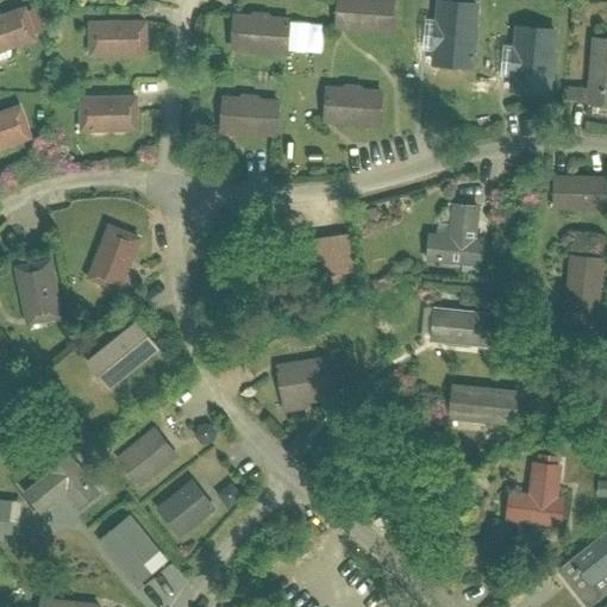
[(387,6),(327,1),(325,47),(385,51),(387,6)]
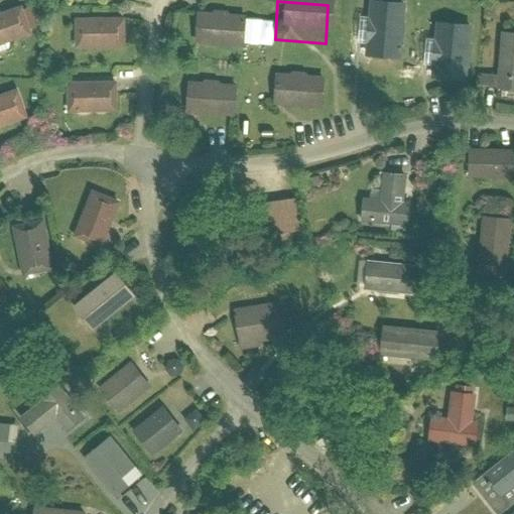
[(0,42),(31,33),(22,3),(0,9),(0,42)]
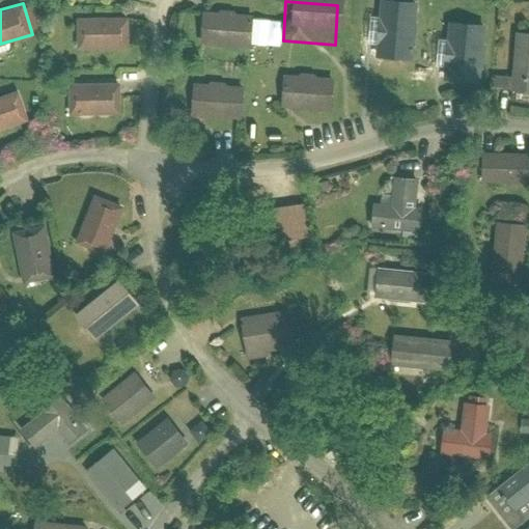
[(256,17),(201,14),(199,43),(254,47),(256,17)]
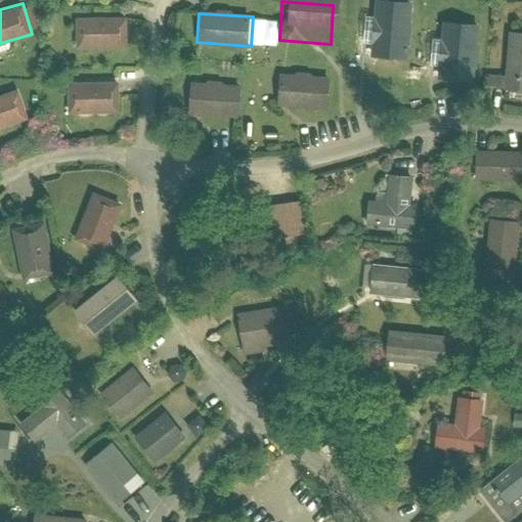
[(130,16),(74,15),(73,47),(129,49),(130,16)]
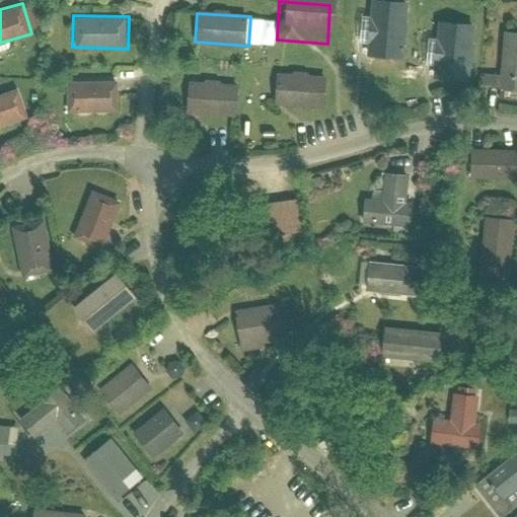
[(404,20),(373,17),(369,59),(400,62),(404,20)]
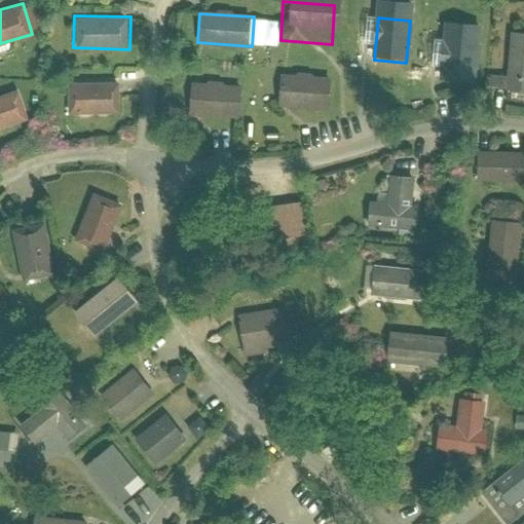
[(475,26),(438,24),(436,65),(473,67),(475,26)]
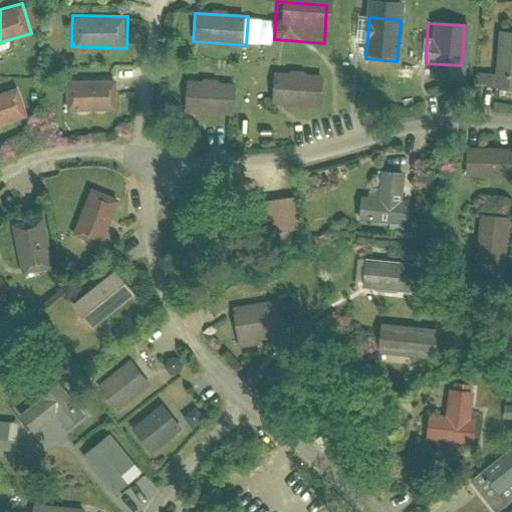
[(511,32),(500,31),(495,89),(511,88),(511,32)]
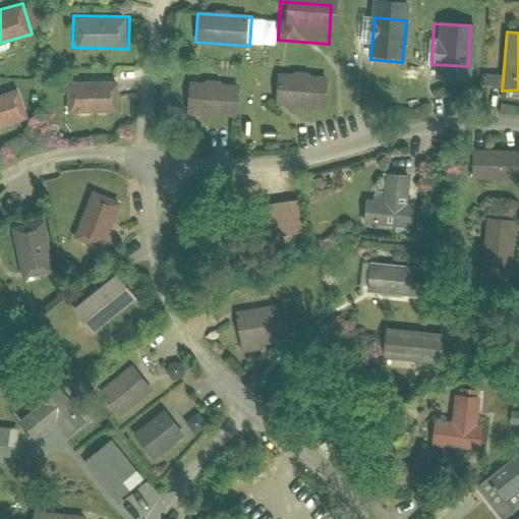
[(328,72),(277,69),(274,108),(325,112),(328,72)]
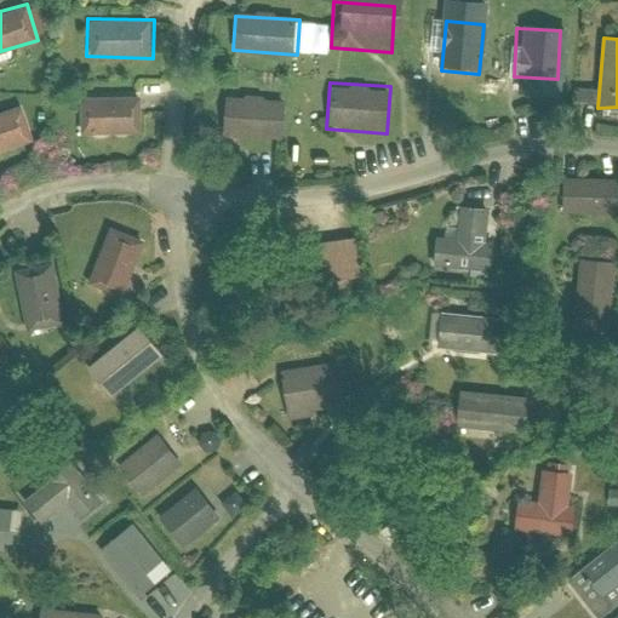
[(285,99),(221,98),(219,139),(284,141),(285,99)]
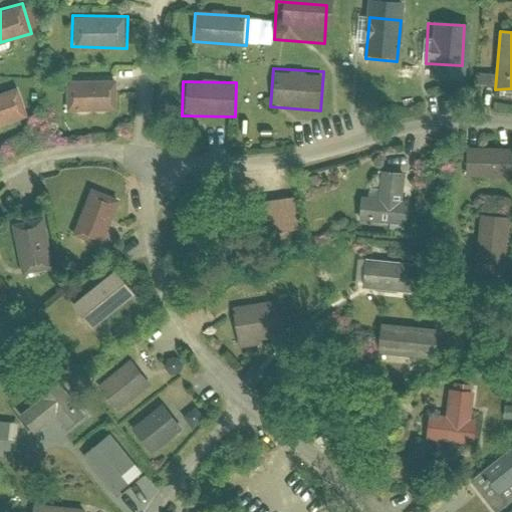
[(112,82),(71,82),(71,111),(113,110),(112,82)]
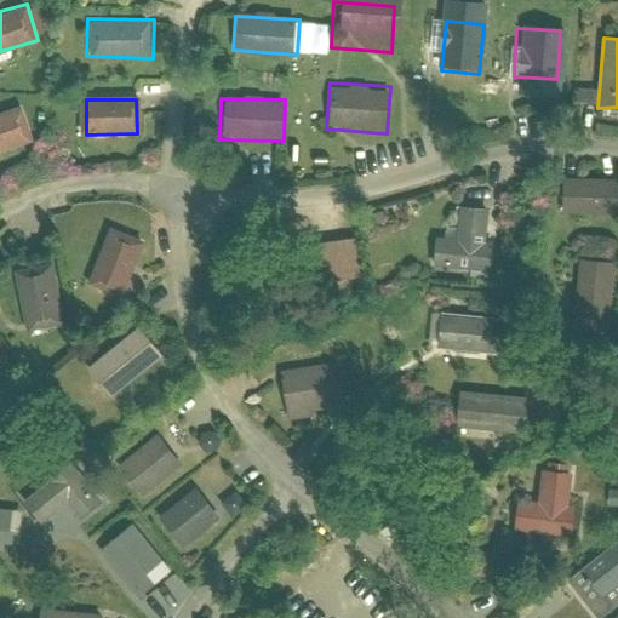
[(21,107),(0,113),(0,150),(33,139),(21,107)]
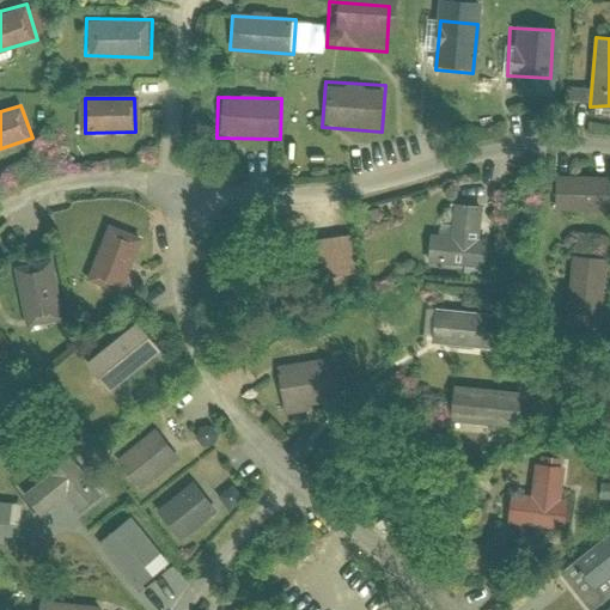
[(609,175),(561,174),(560,201),(609,202),(609,175)]
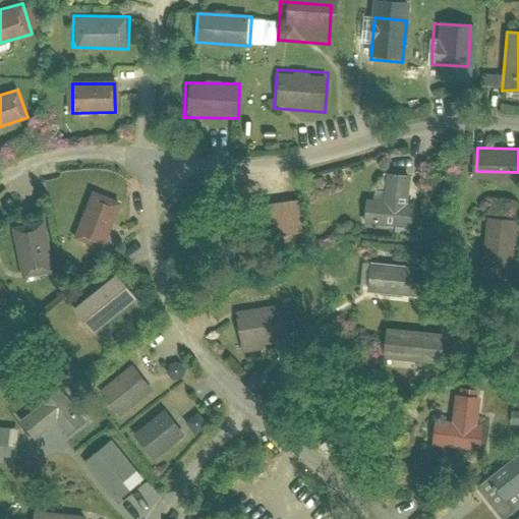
[(121,206),(93,193),(75,234),(105,246),(121,206)]
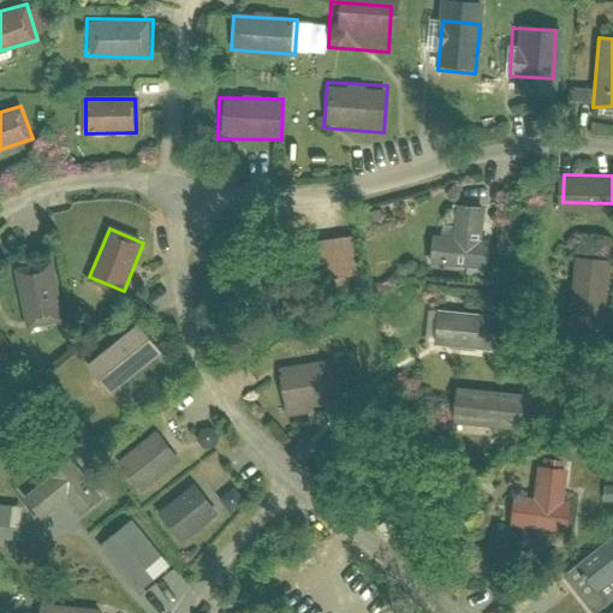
[(487,232),(432,232),(432,278),(487,279),(487,232)]
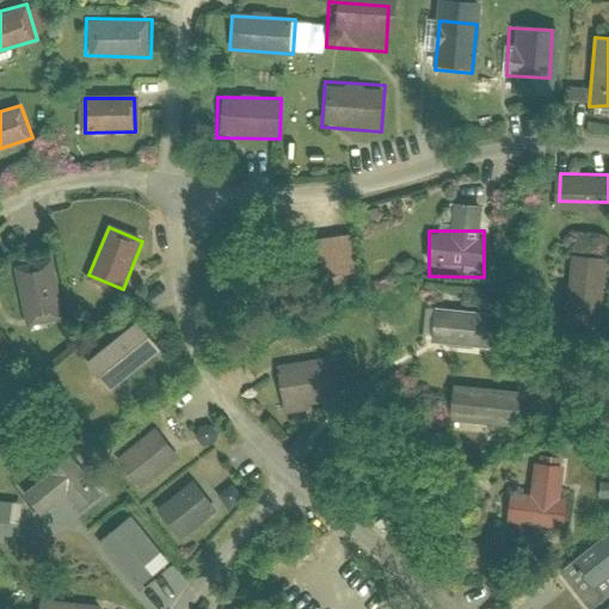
[(608,257),(570,252),(565,302),(604,306),(608,257)]
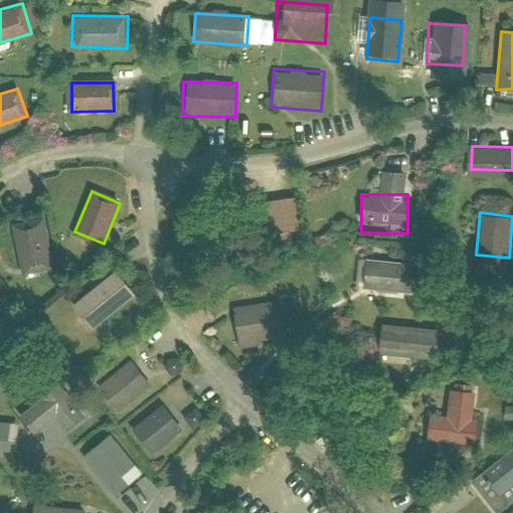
[(46,221),(12,229),(24,279),(58,270),(46,221)]
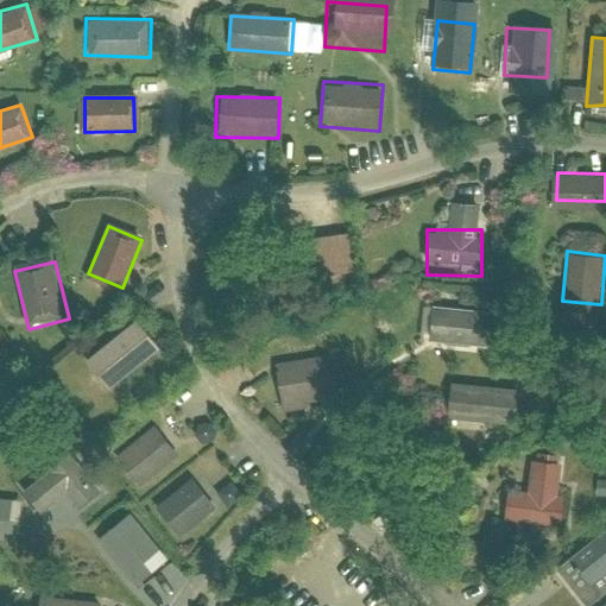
[(157,349),(134,321),(83,360),(106,389),(157,349)]
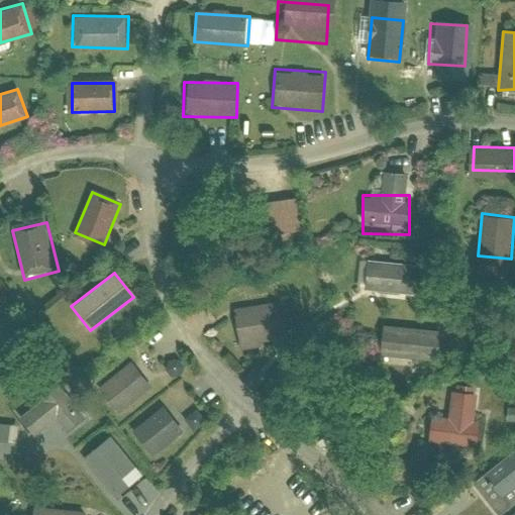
[(345,301),(405,306),(408,278),(348,273),(345,301)]
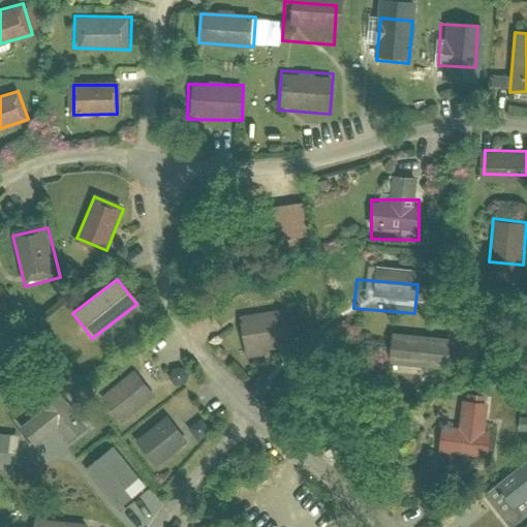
[(286,309),(239,315),(244,352),(291,346),(286,309)]
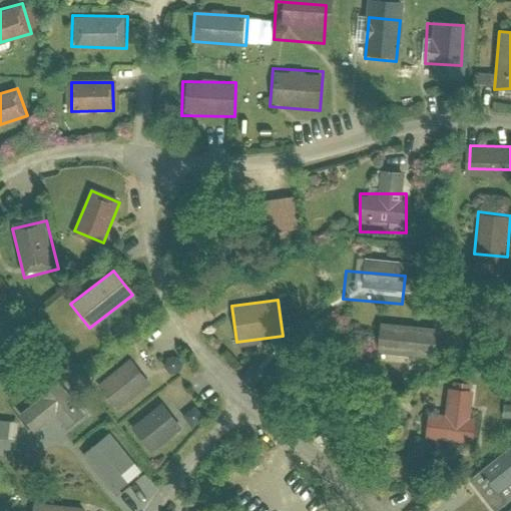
[(373,350),(431,362),(437,335),(379,322),(373,350)]
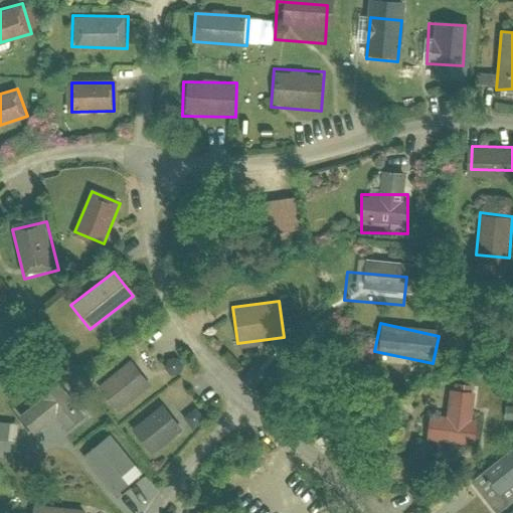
[(148,381),(127,356),(96,382),(117,407),(148,381)]
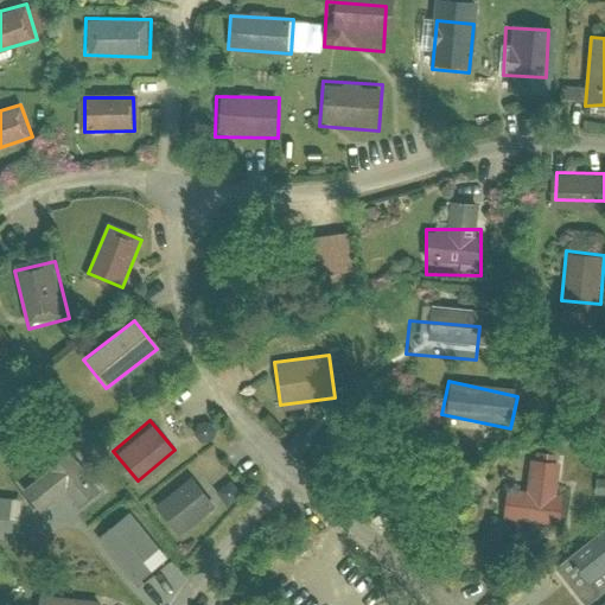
[(101,491),(65,446),(42,465),(48,471),(23,491),(40,513),(65,492),(80,509),(101,491)]
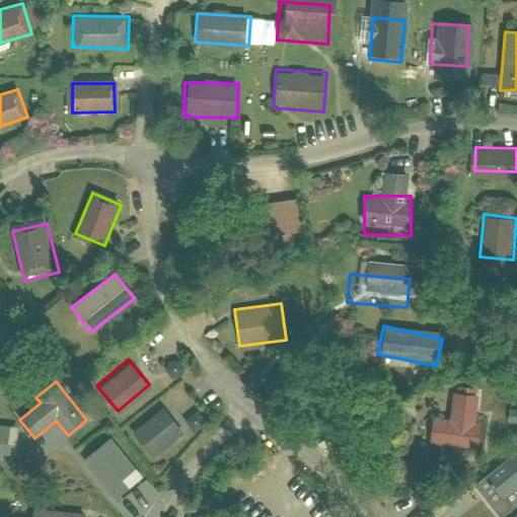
[(478,448),(482,393),(453,392),(452,421),(430,420),(429,446),(478,448)]
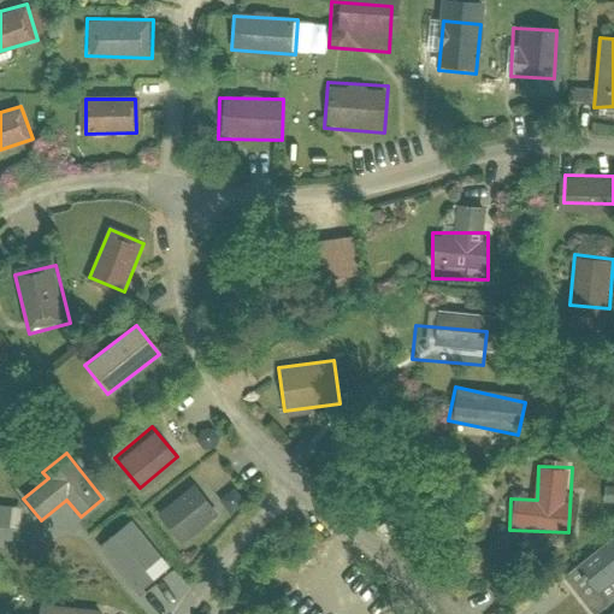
[(216,506),(190,476),(152,508),(177,538),(216,506)]
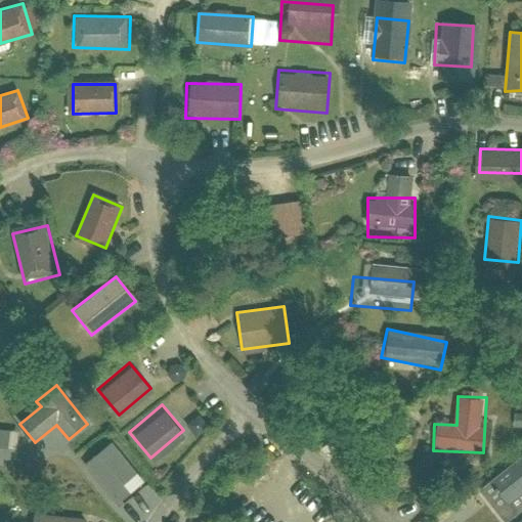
[(17,431),(0,429),(0,466),(14,468),(17,431)]
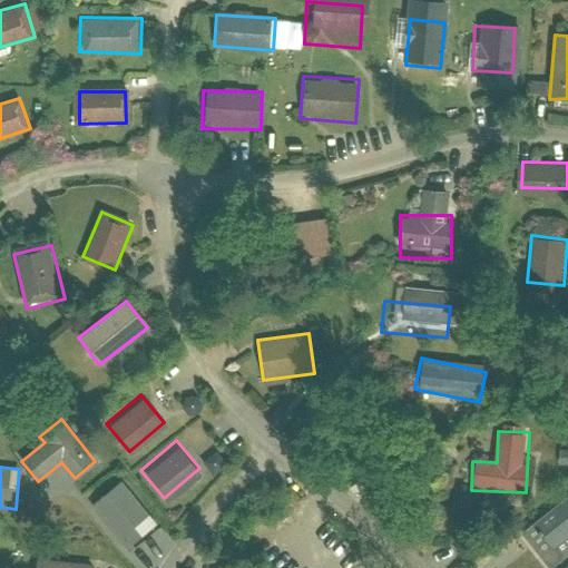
[(154,519),(118,477),(91,499),(126,541),(154,519)]
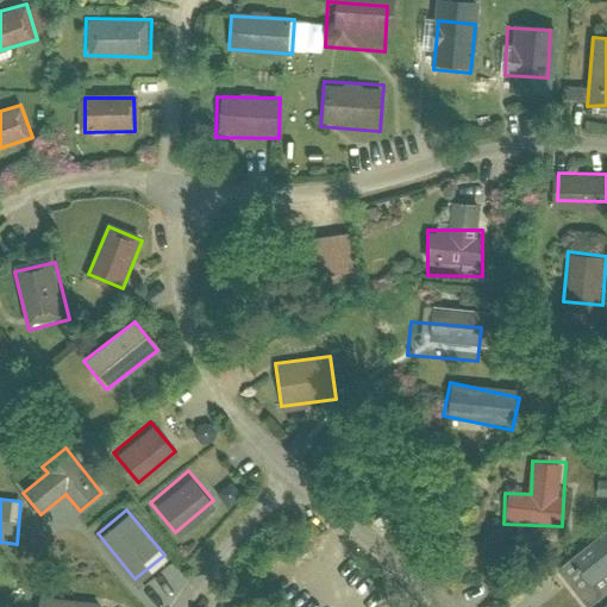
[(606,529),(571,557),(598,590),(606,583),(606,529)]
